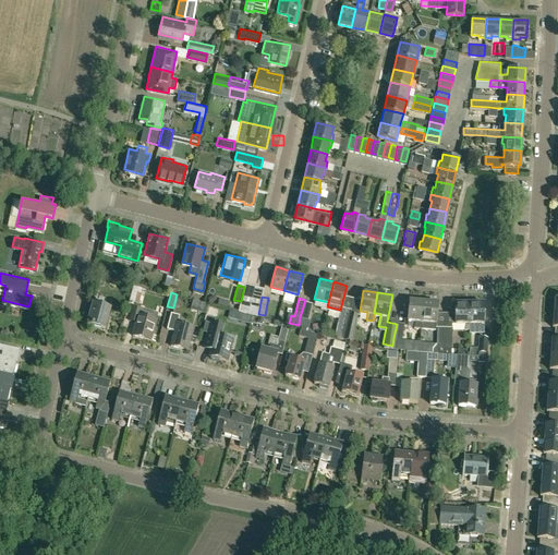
[(414,325),(421,326),(422,322),(424,299),(410,298),(408,318),(414,318),(414,325)]
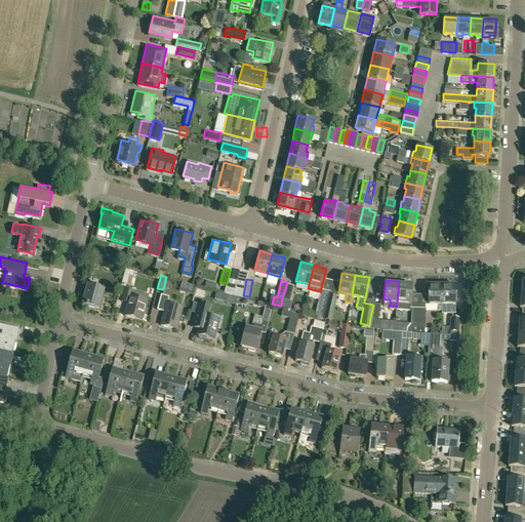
[(410,308),(412,282),(399,281),(397,303),(396,307),(410,308)]
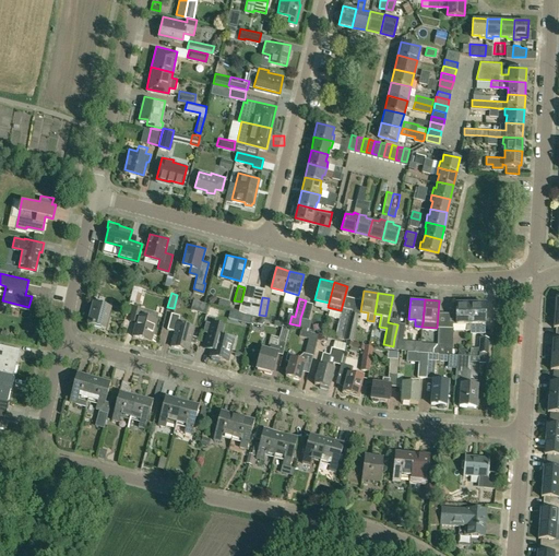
[(105,327),(110,305),(93,300),(86,321),(105,327)]
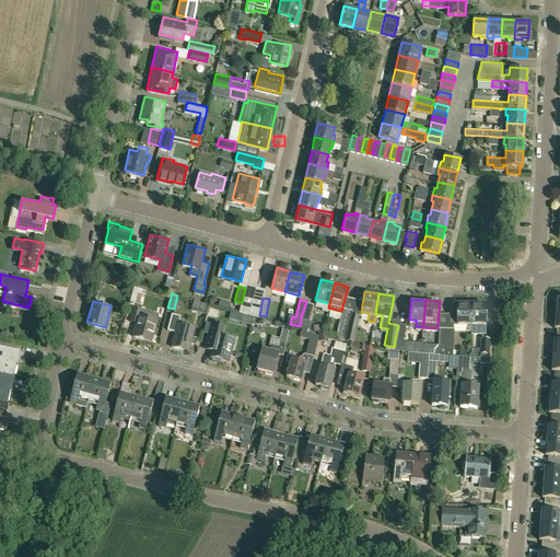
[(306,301),(301,318),(300,326),(308,328),(311,321),(310,321),(314,303),(306,301)]
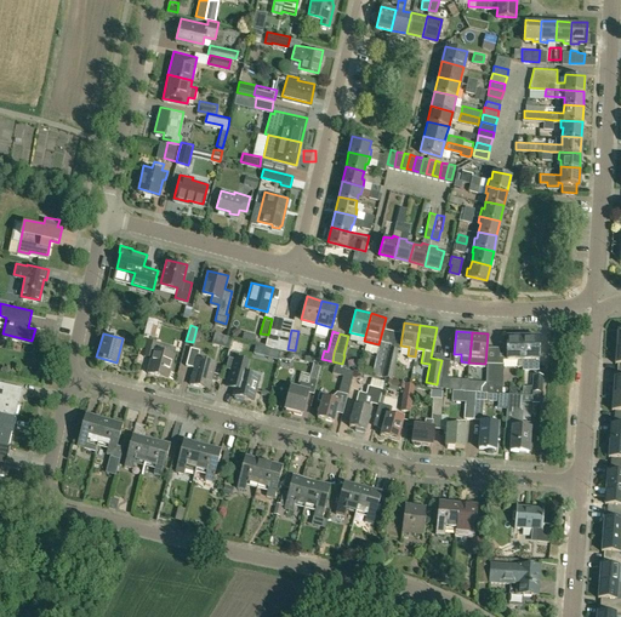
[(507,358),(517,358),(517,365),(522,365),(523,365),(523,335),(507,335),(507,358)]
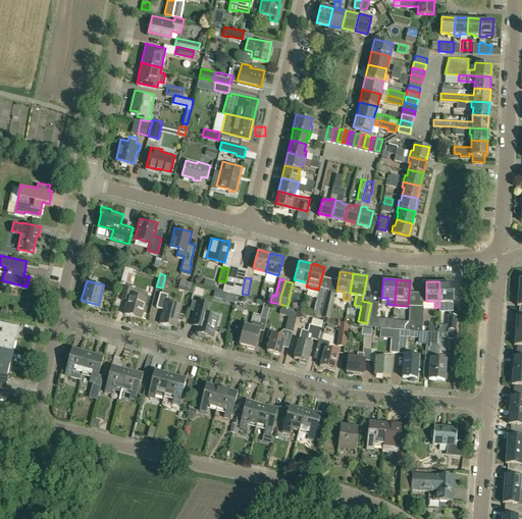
[(439,307),(438,307),(438,309),(452,309),(452,301),(453,301),(453,281),(439,281),(439,307)]
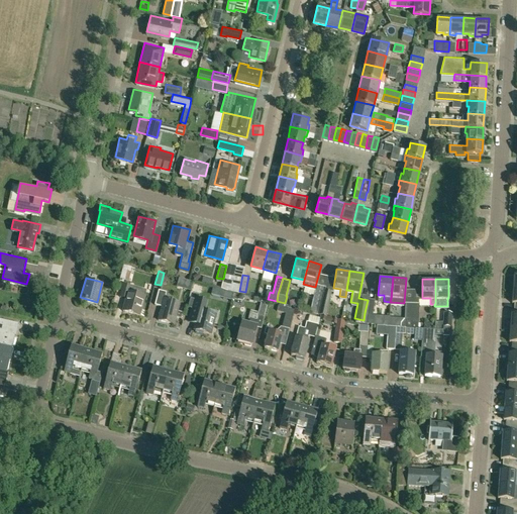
[(139,313),(144,294),(129,290),(130,284),(123,282),(119,294),(125,296),(122,308),(139,313)]
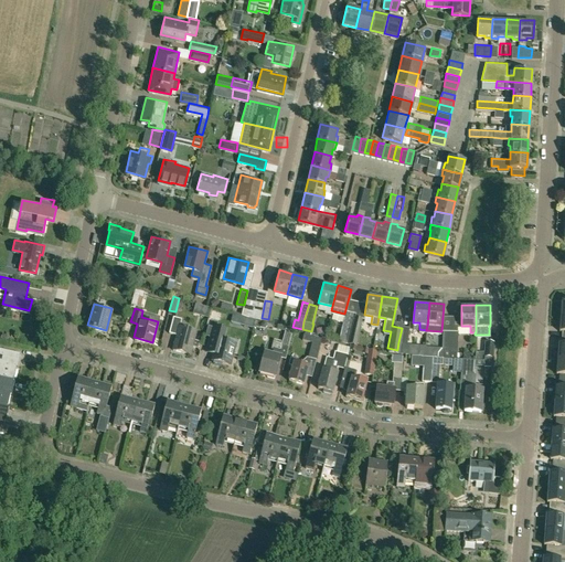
[(244,314),(233,311),(231,320),(242,324),(244,314)]
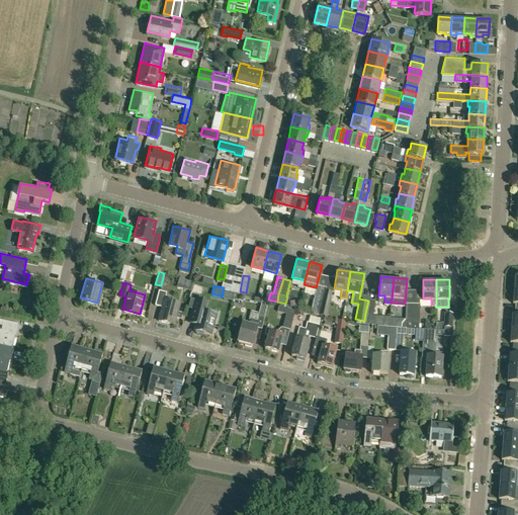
[(307,292),(318,295),(319,288),(308,285),(307,292)]
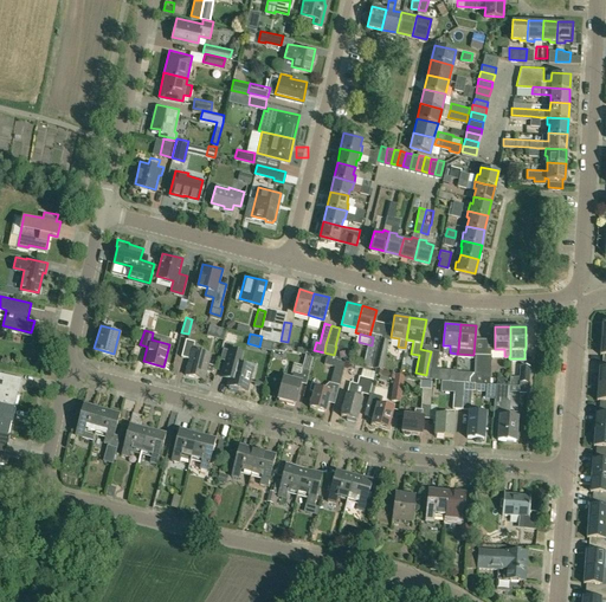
[(212,369),(214,362),(208,361),(211,353),(193,348),(194,340),(186,337),(181,354),(189,356),(186,373),(204,377),(206,367),(212,369)]
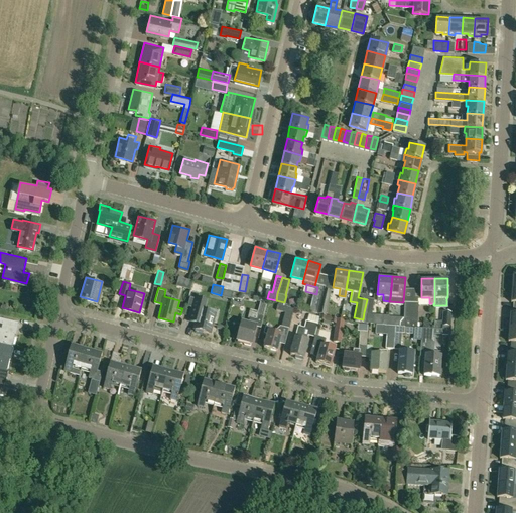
[(330,290),(324,288),(318,310),(325,312),(330,290)]
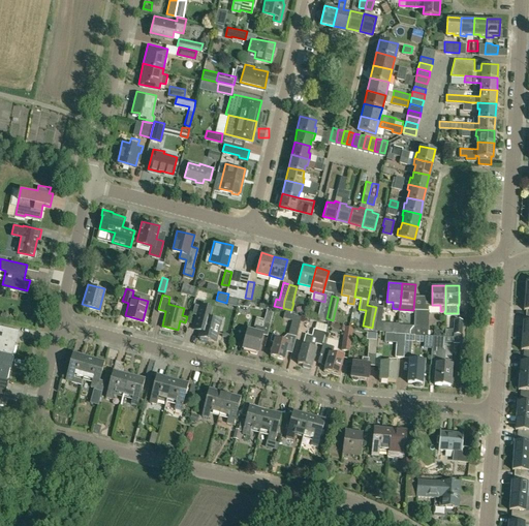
[(192,329),(199,331),(198,335),(215,339),(220,319),(210,317),(213,306),(195,302),(193,311),(196,312),(192,329)]
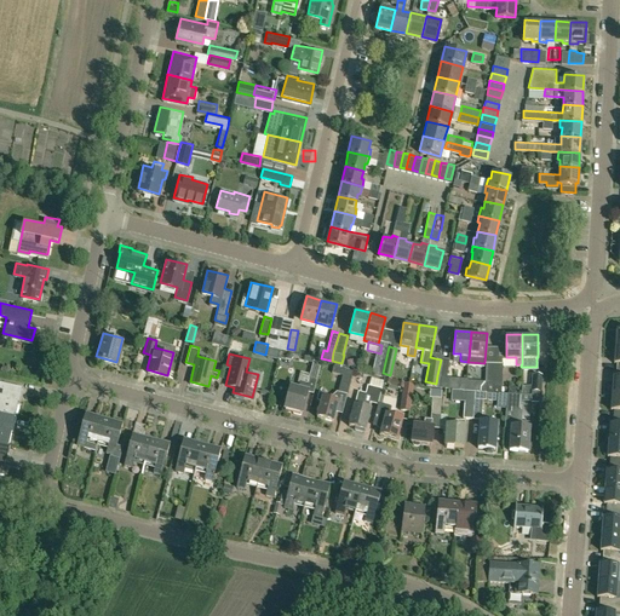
[(442,356),(441,360),(437,375),(440,375),(446,376),(449,358),(442,356)]
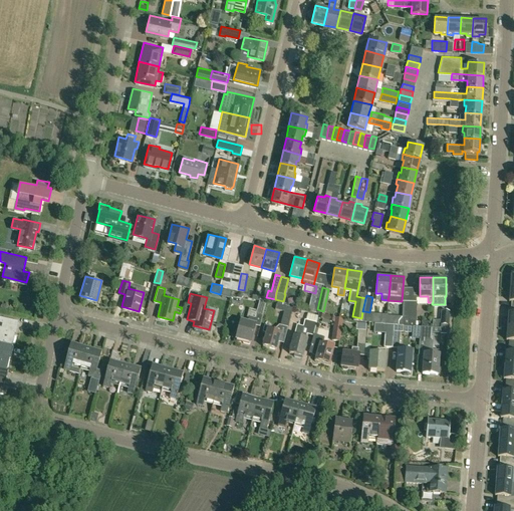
[(259,299),(257,308),(263,309),(266,300),(259,298),(259,299)]
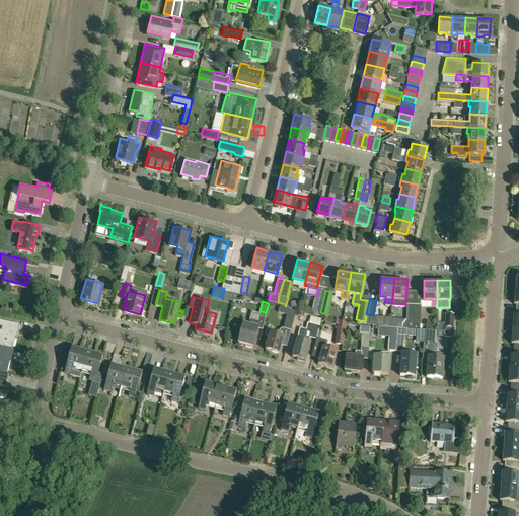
[(285,317),(283,326),(290,327),(295,308),(285,306),(279,304),(278,309),(286,311),(285,317)]
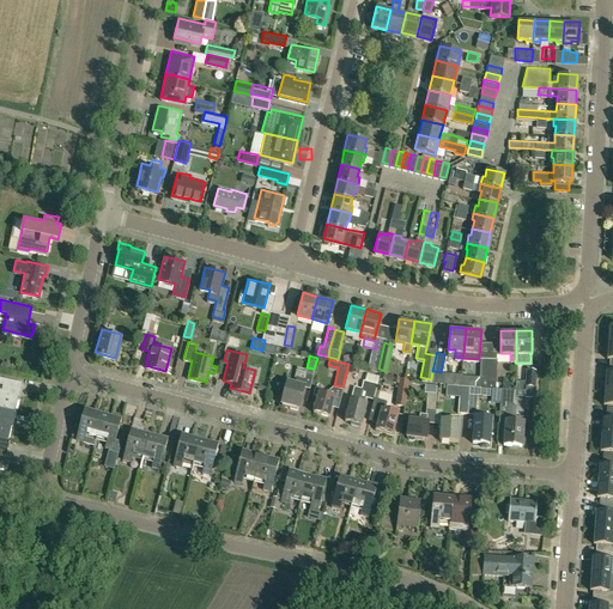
[(435,371),(434,382),(460,383),(461,373),(441,372),(435,371)]
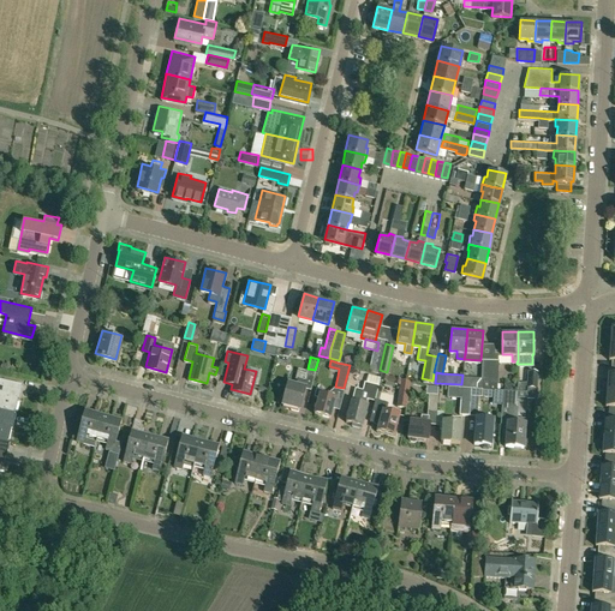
[(381,373),(380,378),(400,383),(401,378),(381,373)]
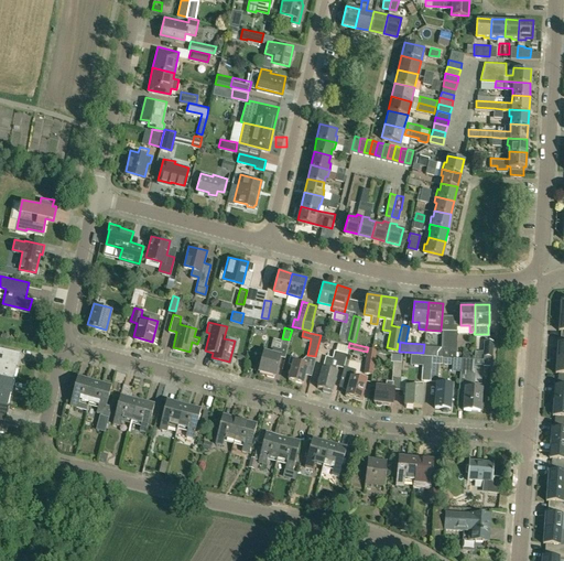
[(0,373),(14,376),(20,349),(0,345),(0,373)]
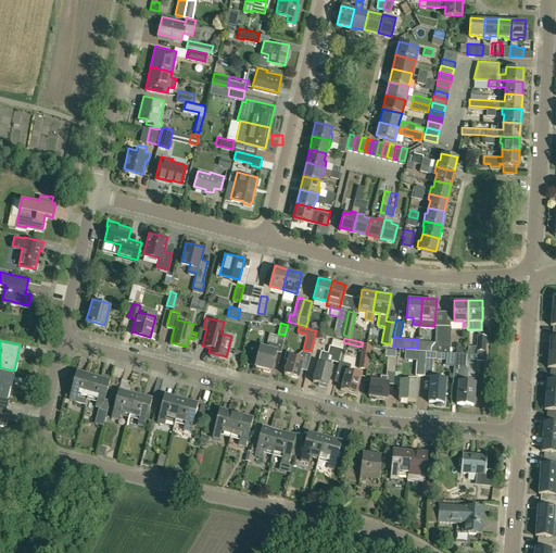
[(275,349),(277,342),(269,340),(267,347),(261,344),(255,365),(263,367),(263,369),(269,372),(276,349),(275,349)]
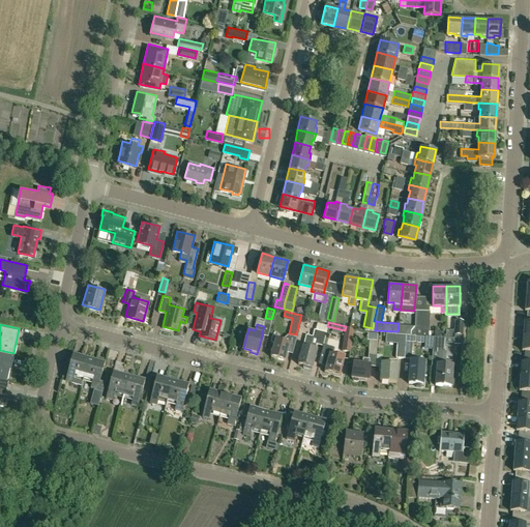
[(343,348),(350,349),(353,327),(347,326),(343,348)]
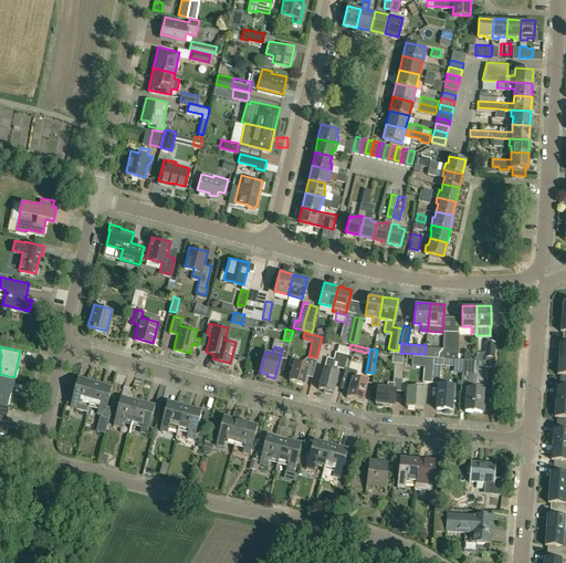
[(335,350),(334,357),(339,360),(338,365),(345,367),(345,366),(348,353),(335,350)]
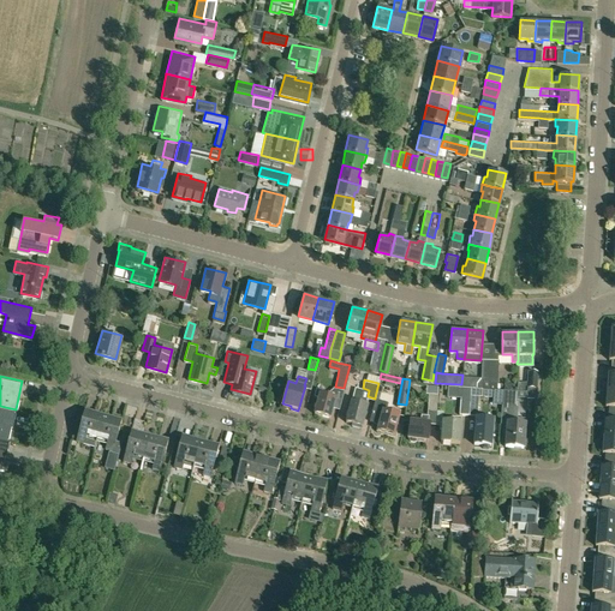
[(437,411),(439,393),(439,384),(427,383),(427,391),(429,391),(428,409),(437,411)]
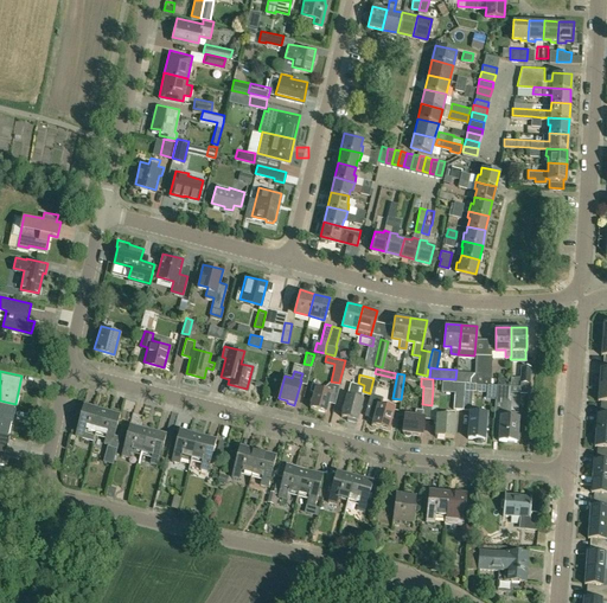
[(529,380),(522,379),(521,379),(519,389),(529,390),(530,380),(529,380)]
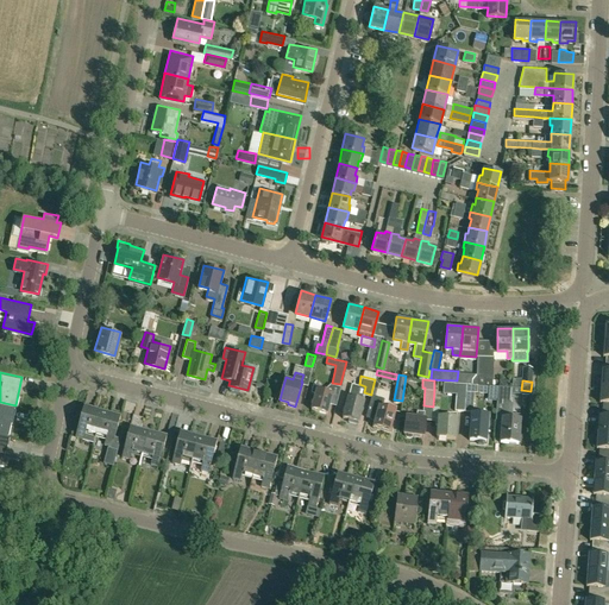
[(326,411),(331,392),(330,391),(331,386),(313,382),(312,389),(315,390),(311,408),(326,411)]
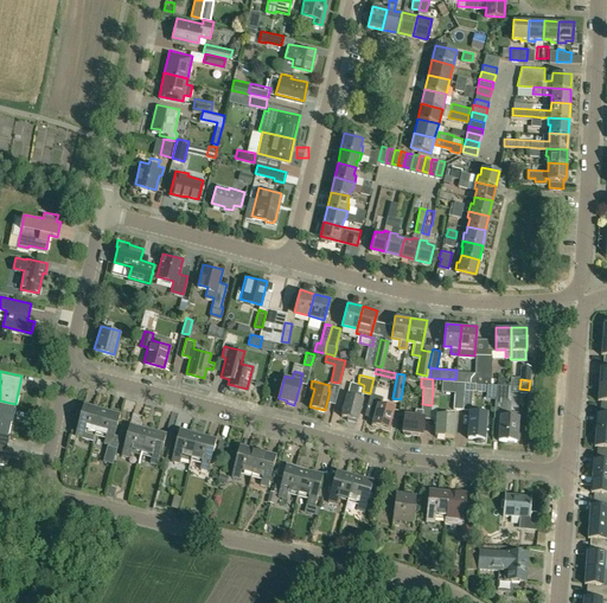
[(464,389),(465,382),(445,380),(443,392),(455,392),(454,406),(462,408),(464,389)]
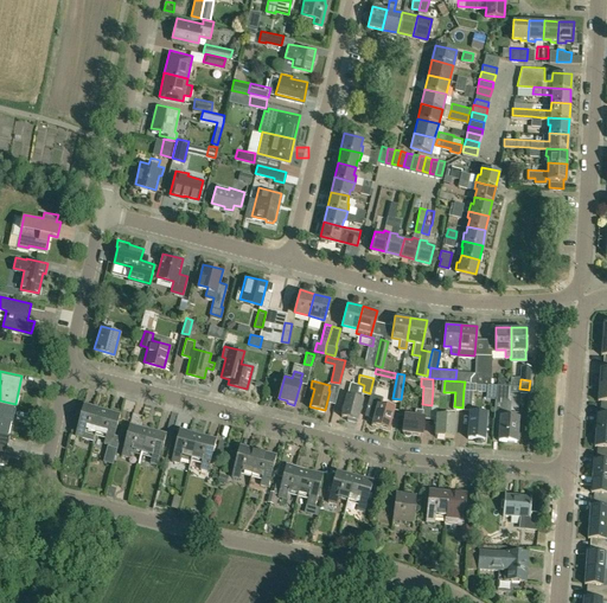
[(464,389),(462,408),(471,408),(473,390),(475,390),(475,389),(486,390),(487,383),(483,383),(475,382),(470,382),(465,380),(465,382),(464,389)]
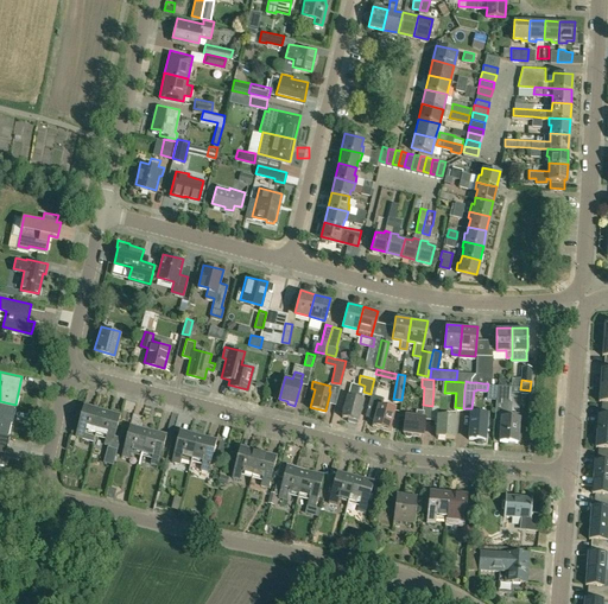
[(498,385),(496,399),(510,400),(511,385),(498,385)]
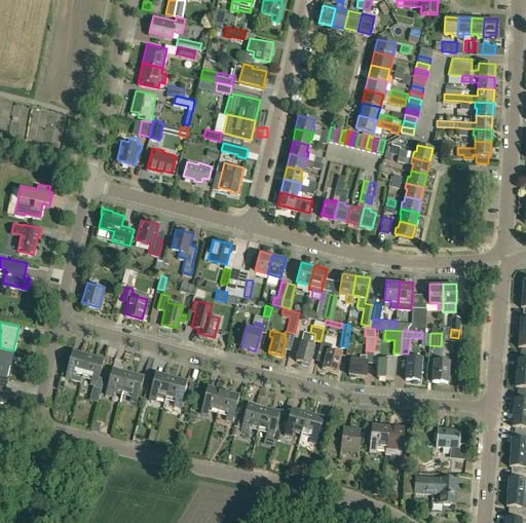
[(313,340),(306,338),(305,343),(300,342),(296,359),(301,361),(300,363),(307,365),(308,363),(309,363),(313,345),(312,345),(313,340)]
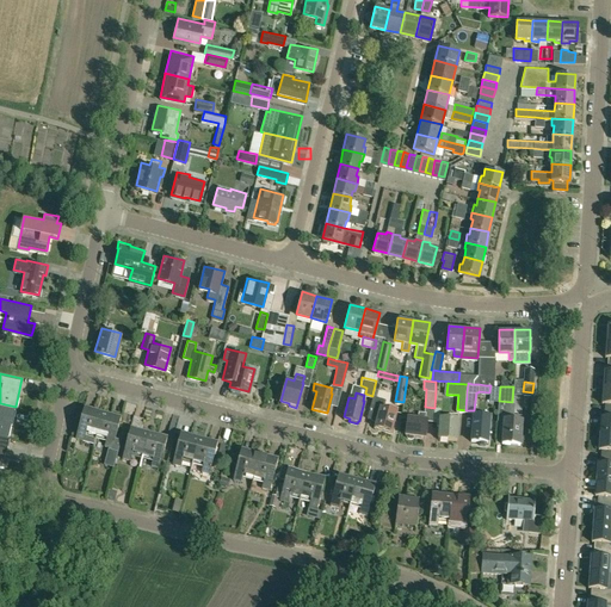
[(392,429),(396,410),(394,409),(394,407),(389,406),(388,408),(382,407),(383,397),(372,395),(372,396),(368,415),(377,419),(375,425),(392,429)]
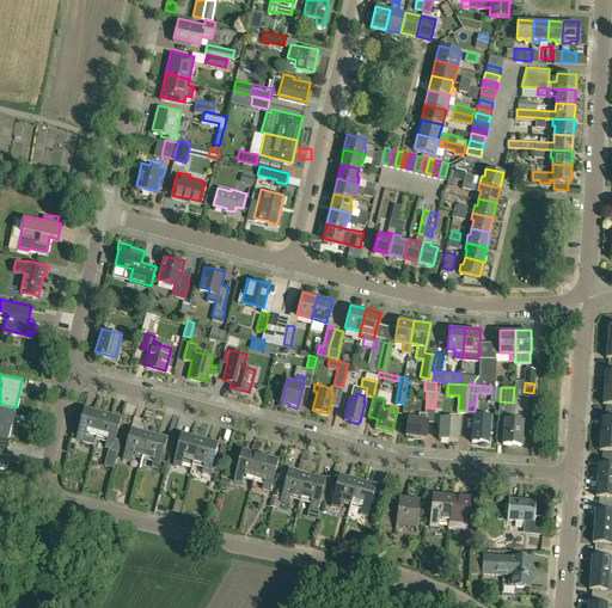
[(0,434),(10,436),(16,407),(0,404),(0,434)]
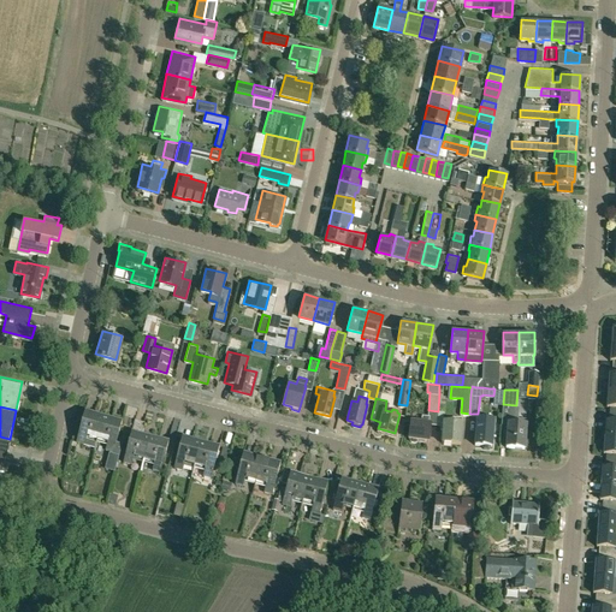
[(86,435),(96,438),(102,414),(84,409),(81,421),(82,421),(76,441),(84,443),(86,435)]
